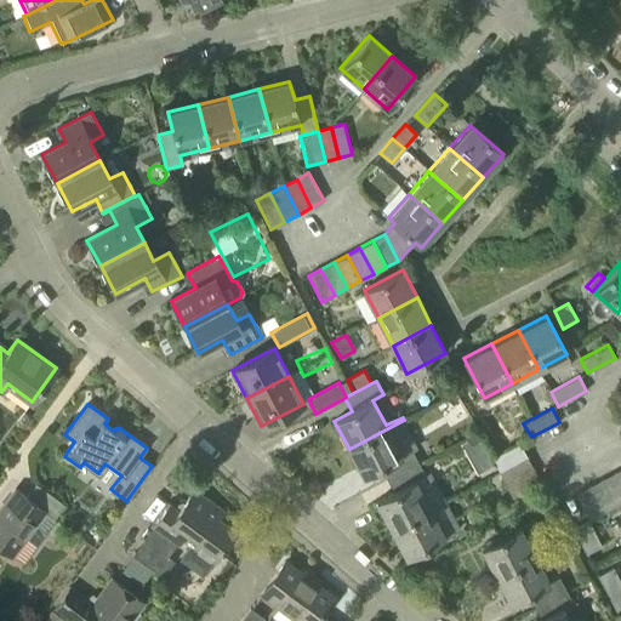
[(419,449),(404,420),(349,449),(364,478),(382,468),(387,479),(419,462),(414,453),(419,449)]
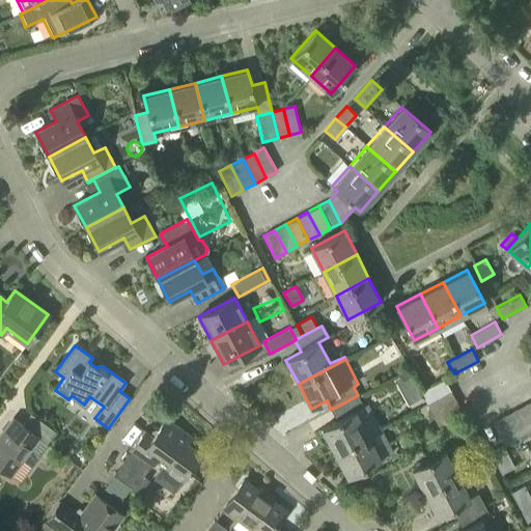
[(0,379),(5,381),(9,369),(0,366),(0,379)]
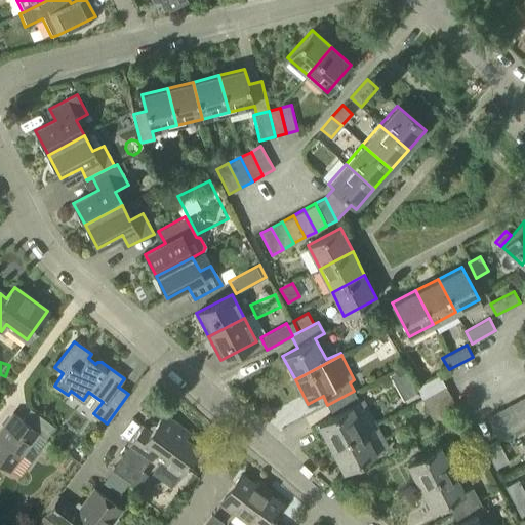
[(421,400),(445,387),(439,375),(415,389),(421,400)]
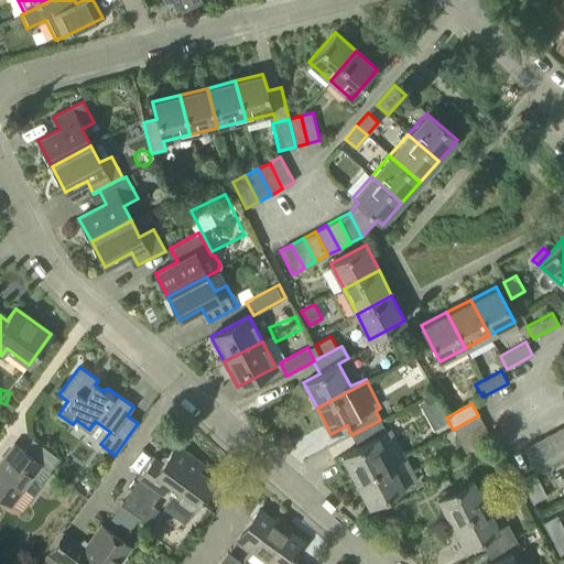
[(478,415),(453,430),(459,442),(485,427),(478,415)]
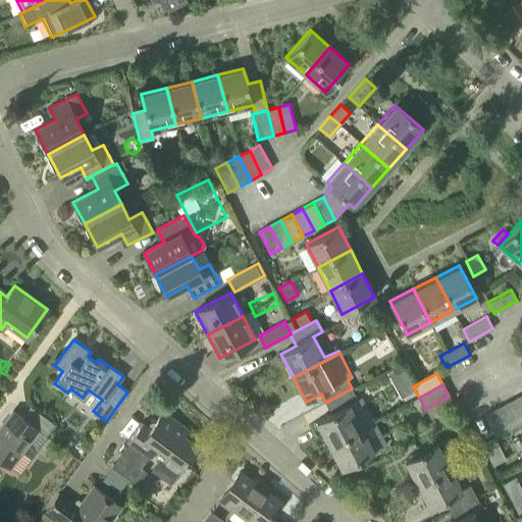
[(352,388),(325,403),(331,414),(316,421),(329,445),(374,421),(362,398),(358,400),(352,388)]
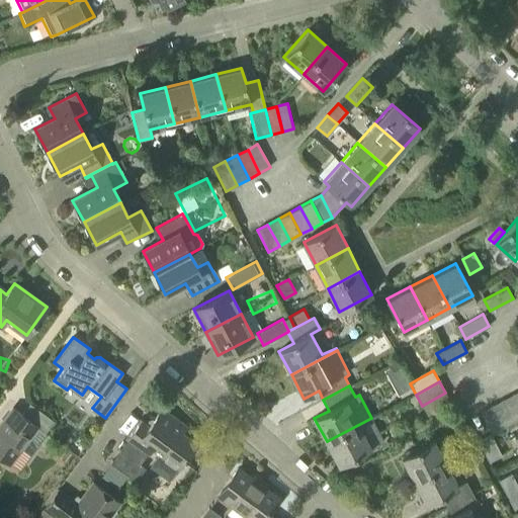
[(445,393),(422,406),(428,417),(451,404),(445,393)]
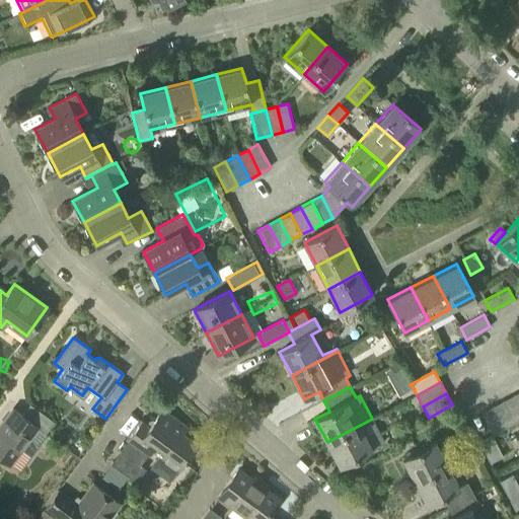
[(518,421),(518,404),(514,394),(503,400),(515,423),(518,421)]
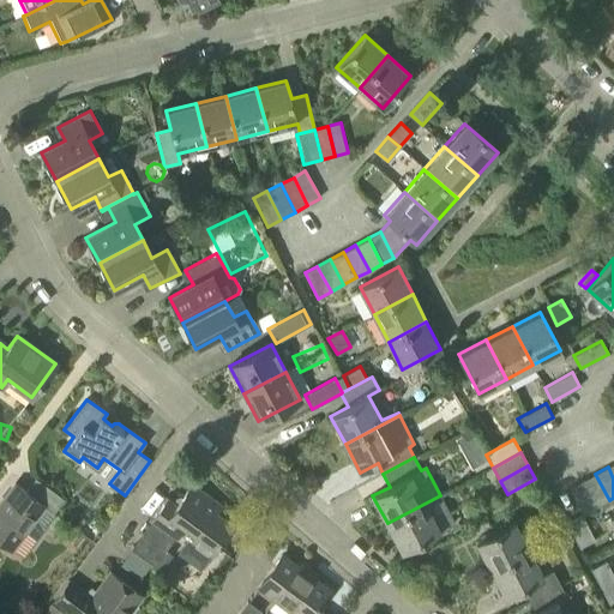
[(595,474),(583,481),(597,507),(609,500),(595,474)]
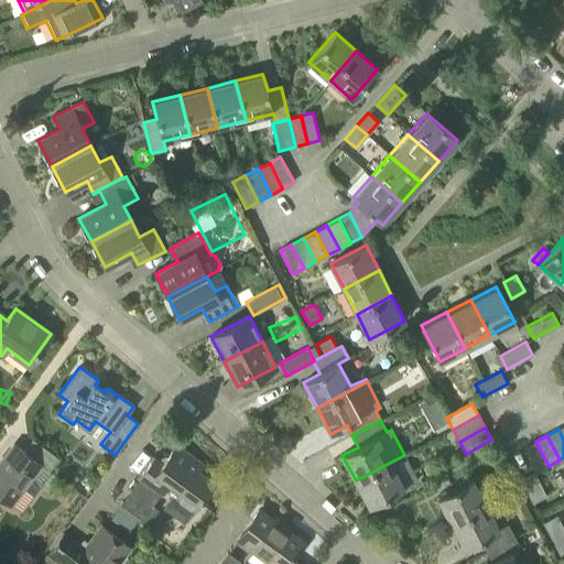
[(58,458),(32,440),(23,452),(13,445),(0,462),(0,497),(10,506),(40,466),(49,472),(58,458)]
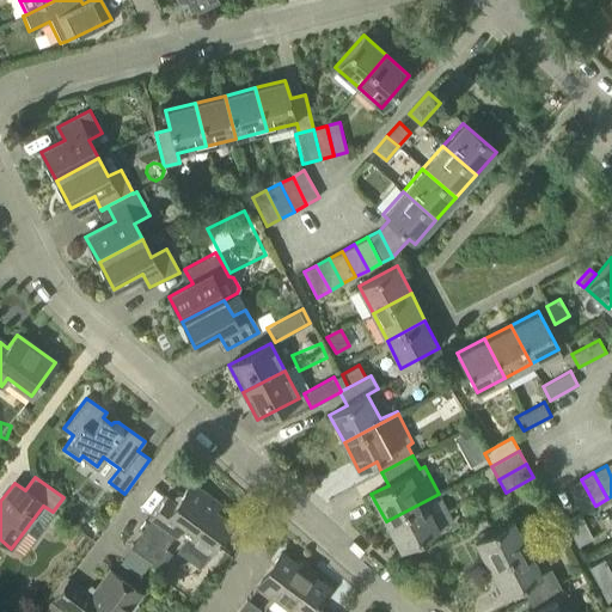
[(595,506),(581,479),(567,487),(581,513),(595,506)]
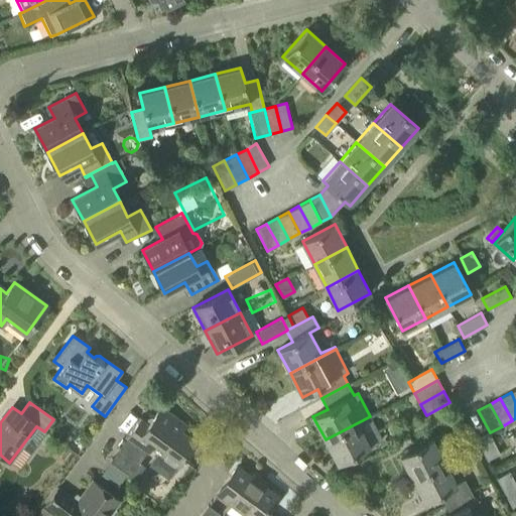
[(147,424),(140,419),(127,437),(147,453),(151,446),(177,465),(192,444),(196,440),(180,430),(184,424),(160,406),(147,424)]
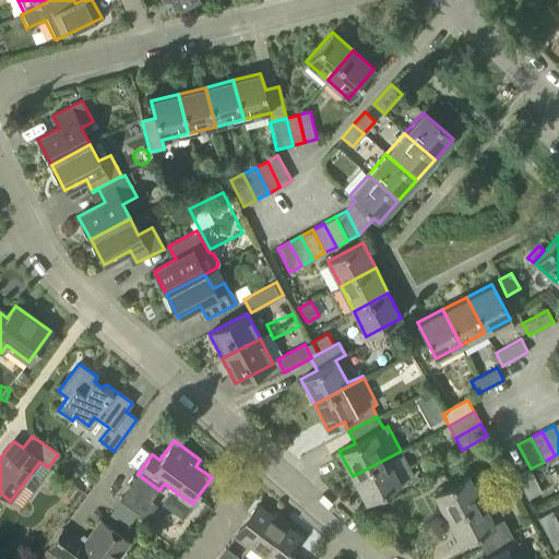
[(414,476),(401,451),(353,476),(366,501),(414,476)]
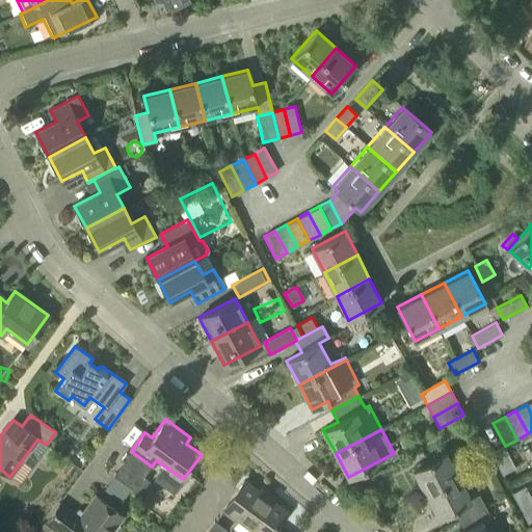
[(514,468),(503,446),(490,452),(502,474),(514,468)]
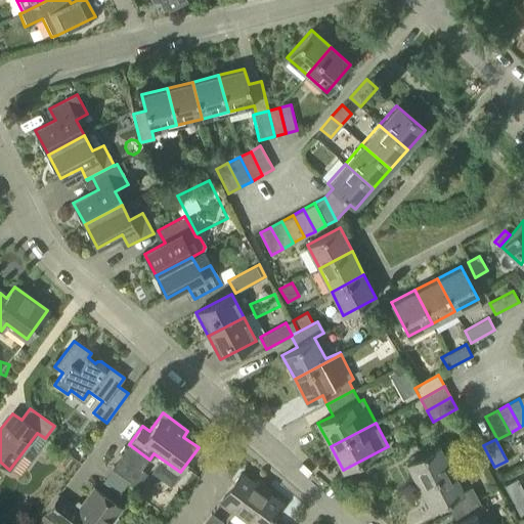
[(420,486),(451,469),(439,446),(407,463),(420,486)]
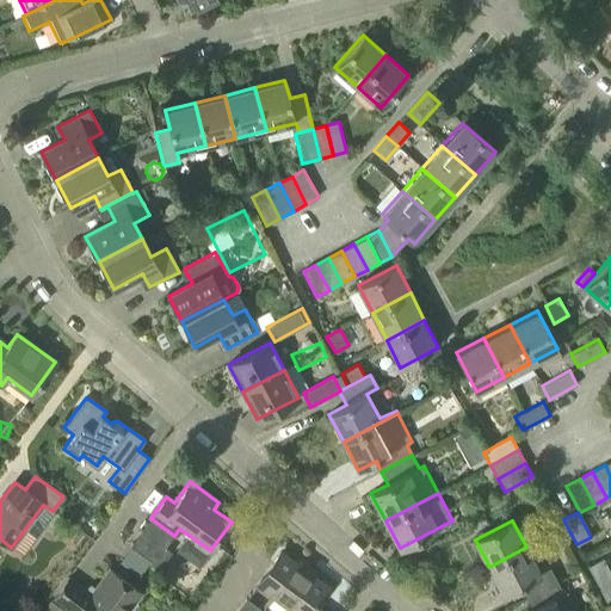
[(171,553),(164,548),(141,531),(130,547),(139,553),(150,561),(159,568),(171,553)]
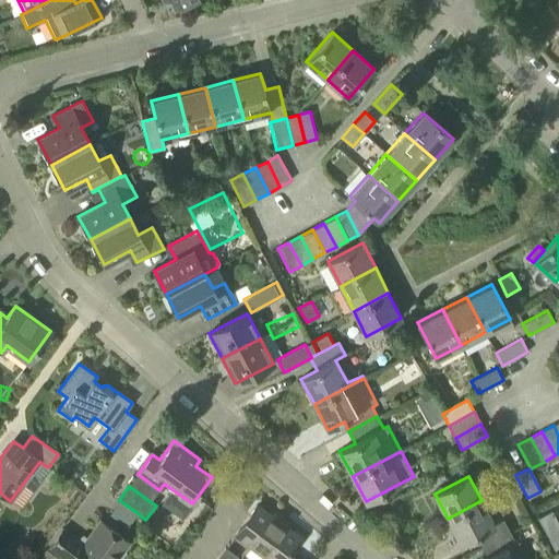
[(495,525),(482,500),(448,519),(460,543),(474,536),(479,546),(510,532),(504,521),(495,525)]
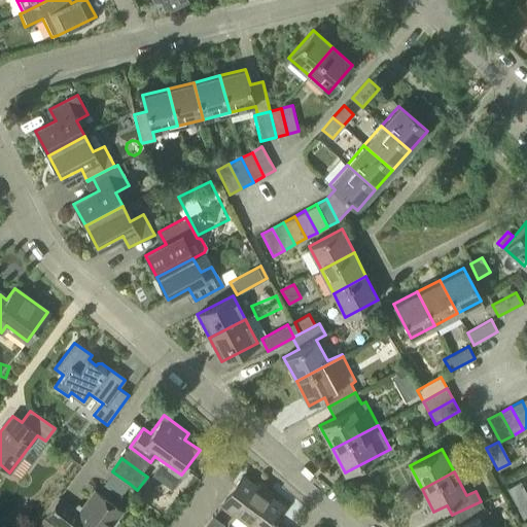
[(241,477),(221,503),(252,526),(267,526),(282,506),(241,477)]
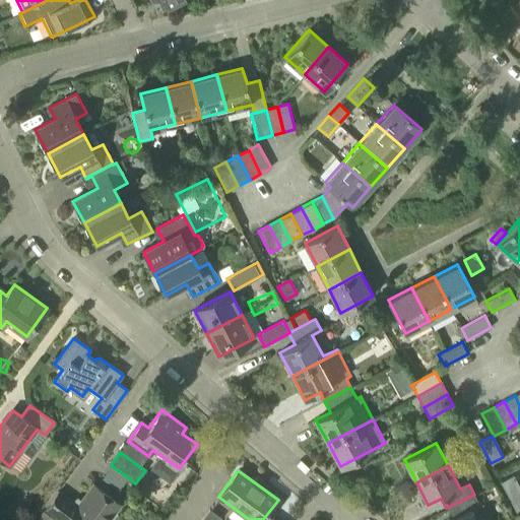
[(508,497),(519,490),(519,489),(513,475),(500,482),(508,497)]
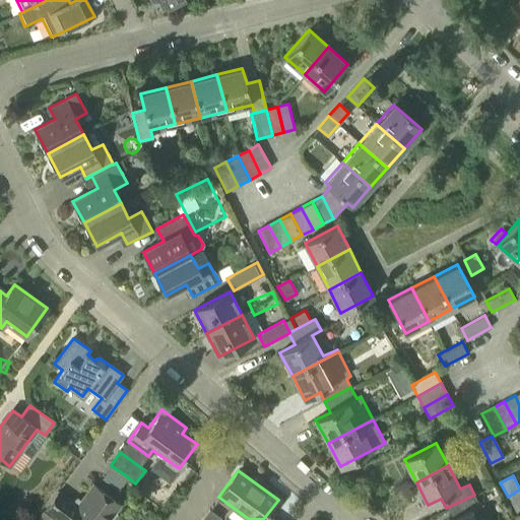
[(77,507),(58,493),(46,509),(60,519),(108,519),(120,504),(93,484),(77,507)]
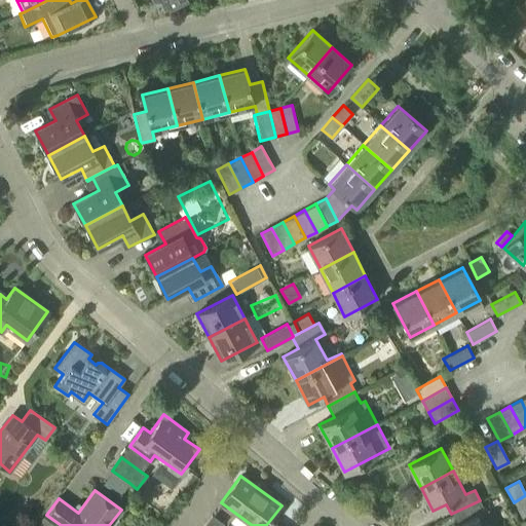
[(525,515),(525,495),(514,502),(521,518),(525,515)]
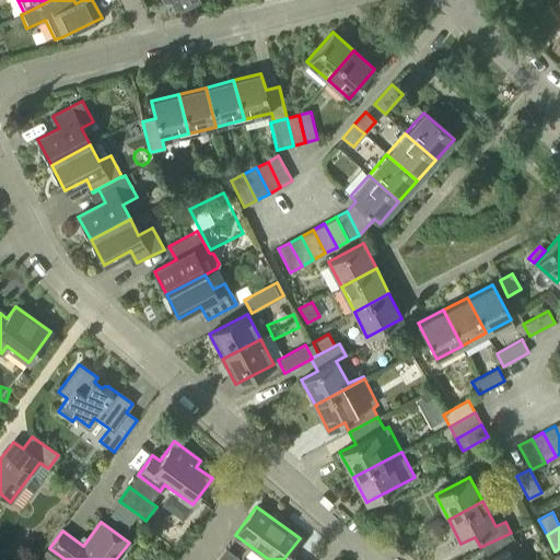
[(511,533),(480,547),(487,559),(486,559),(513,559),(508,549),(516,545),(511,533)]
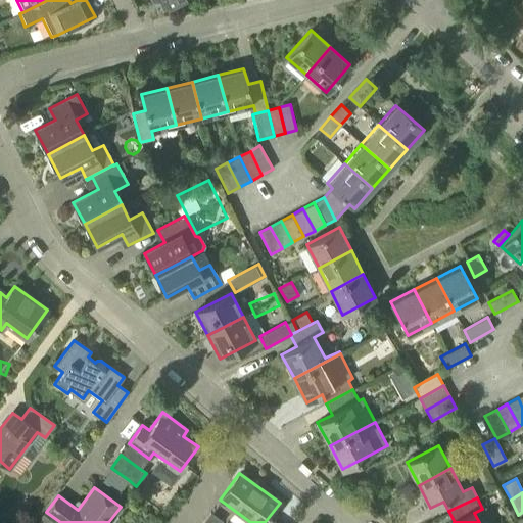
[(210,513),(202,522),(221,522),(222,521),(210,513)]
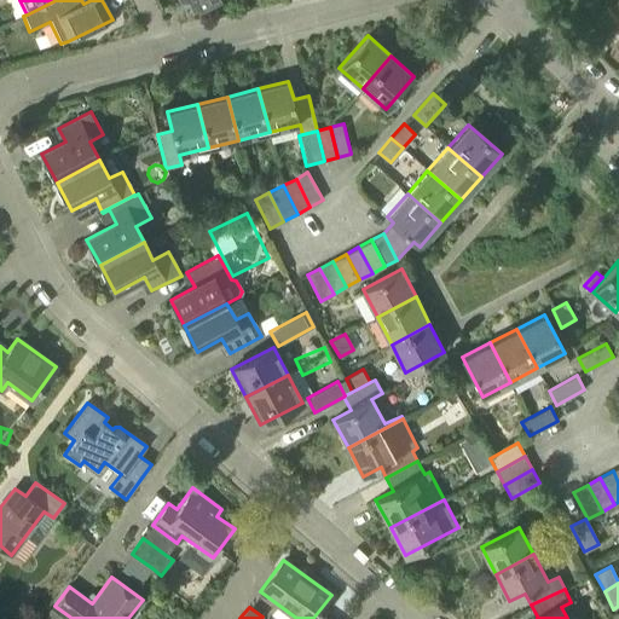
[(62,618),(64,618),(57,613),(50,608),(41,618),(62,618)]
